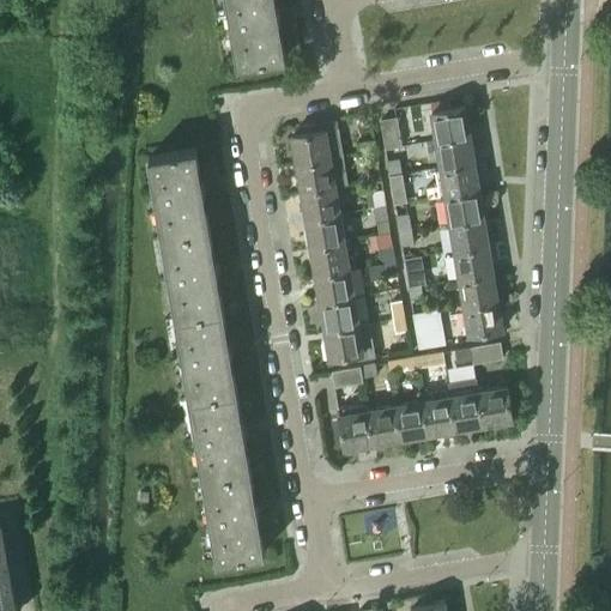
[(272,0),(223,0),(235,66),(283,58),(272,0)]
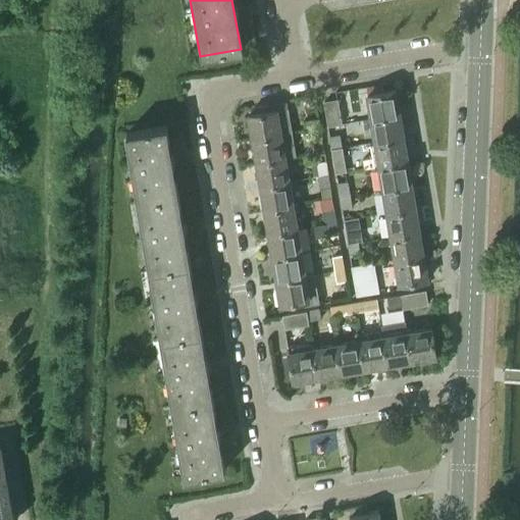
[(379,87),(364,89),(365,96),(381,94),(379,87)]
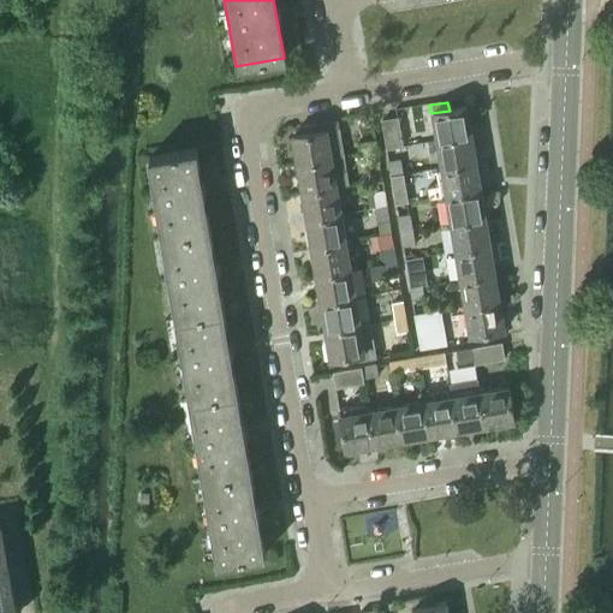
[(435,142),(469,136),(464,108),(450,111),(430,113),(435,142)]
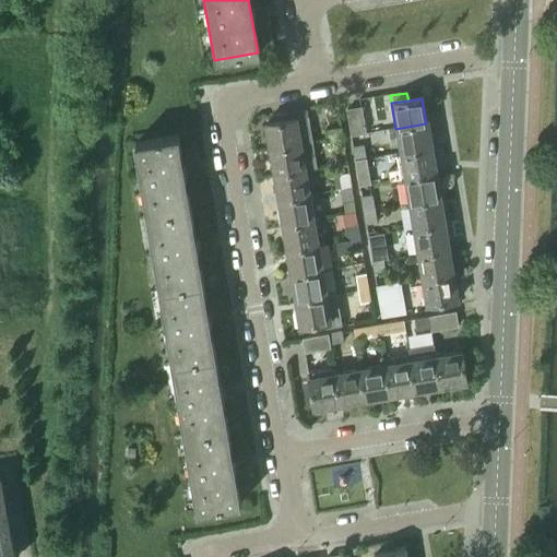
[(359,108),(344,111),(348,138),(364,134),(359,108)]
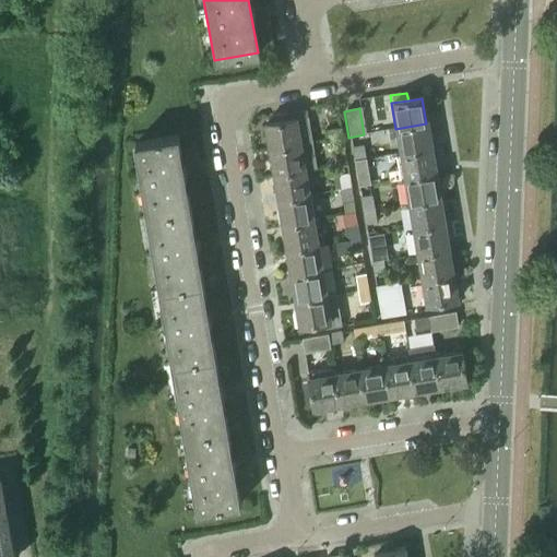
[(268,151),(311,143),(306,111),(270,117),(271,123),(263,126),(268,151)]
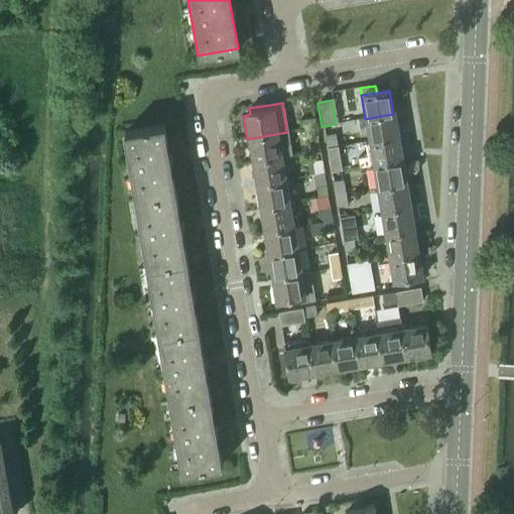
[(369,142),(397,137),(393,114),(365,119),(369,141),(369,142)]
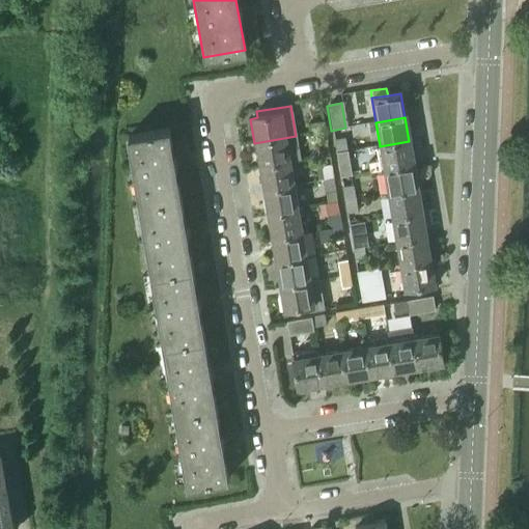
[(308,134),(313,133),(324,132),(322,123),(307,126),(308,134)]
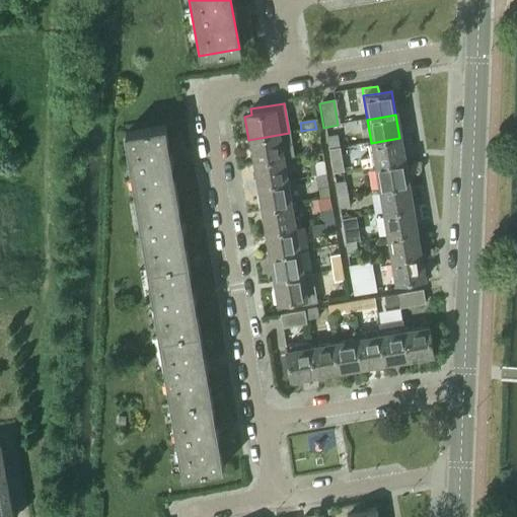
[(135,203),(175,197),(163,128),(124,135),(135,203)]
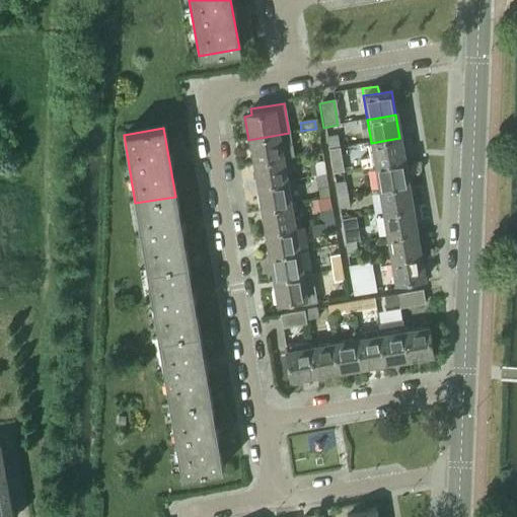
[(316,129),(306,130),(308,143),(318,142),(316,129)]
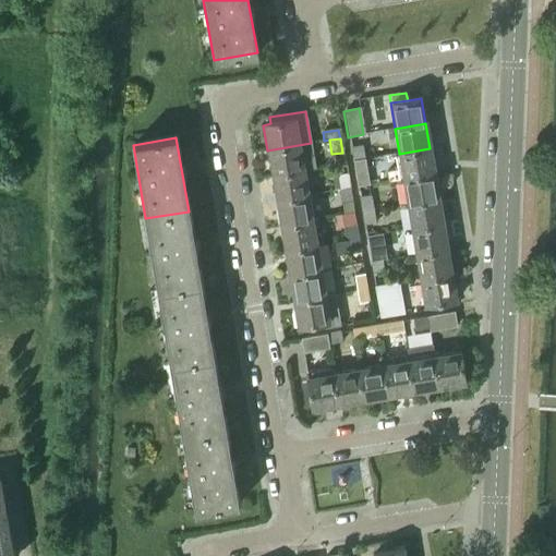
[(302,170),(302,171),(315,169),(311,143),(267,150),(272,176),(302,170)]
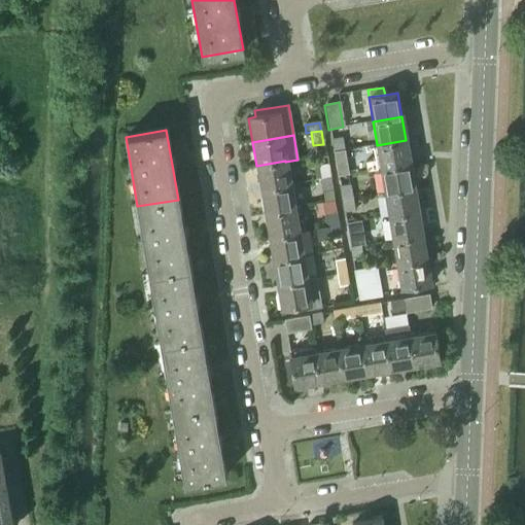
[(333,152),(344,150),(342,139),(330,140),(333,152)]
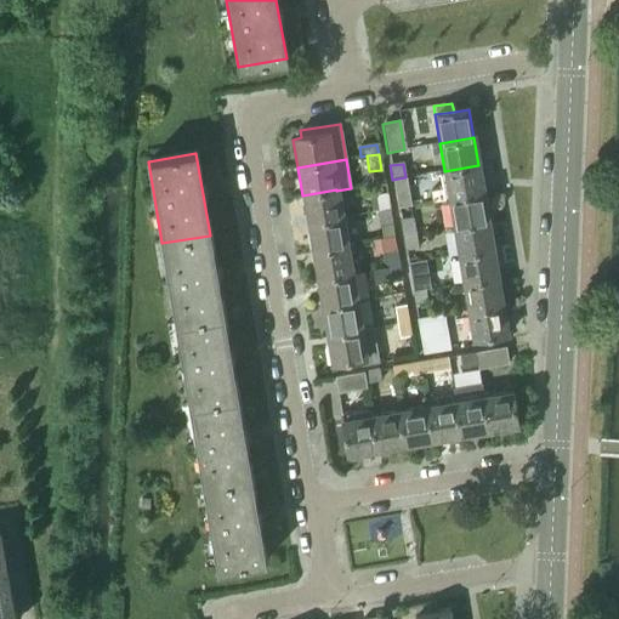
[(430,202),(449,199),(483,193),(478,165),(444,171),(444,170),(437,171),(439,189),(429,191),(430,202)]
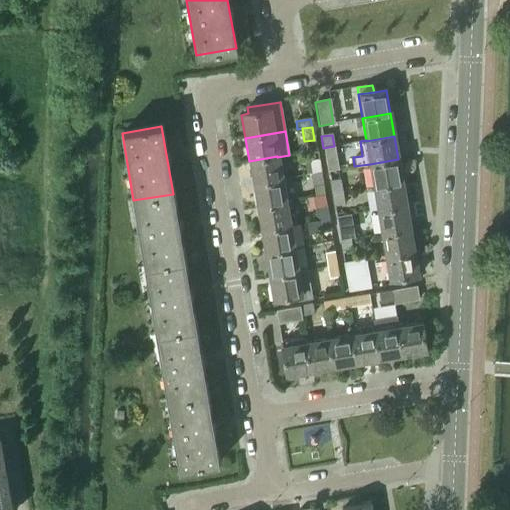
[(327,171),(338,169),(334,146),(323,148),(327,171)]
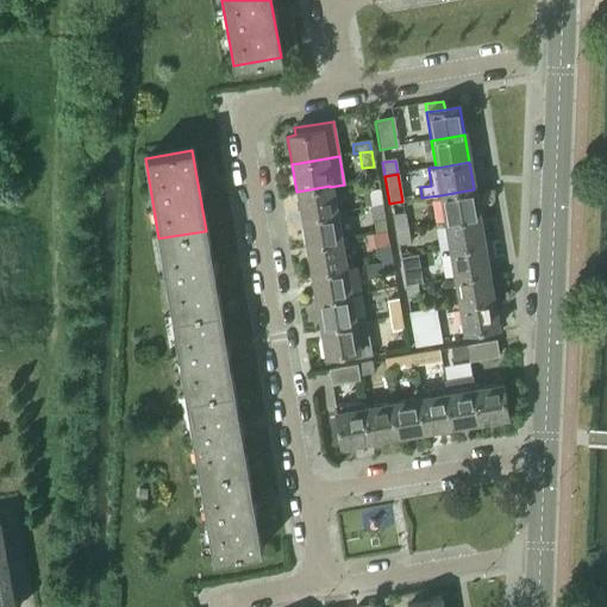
[(333,213),(330,187),(330,186),(296,192),(301,219),(333,213)]
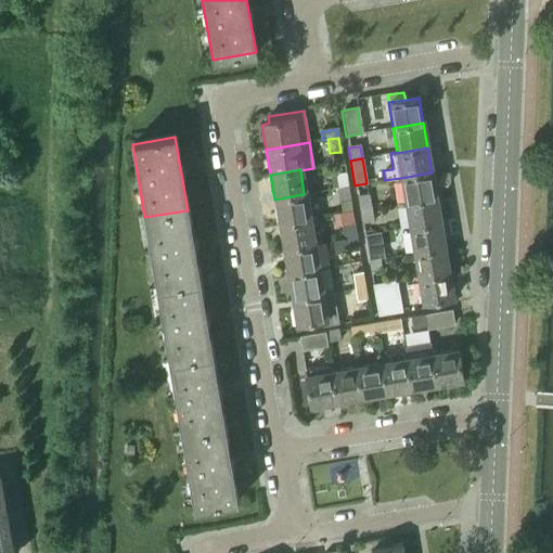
[(406,203),(436,197),(432,172),(401,178),(406,203)]
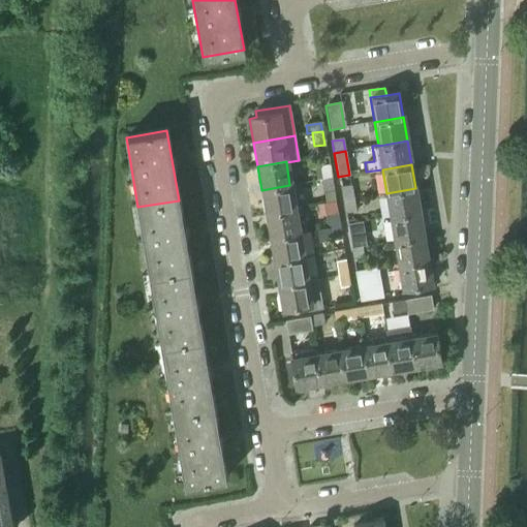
[(320,180),(331,178),(329,165),(318,167),(320,180)]
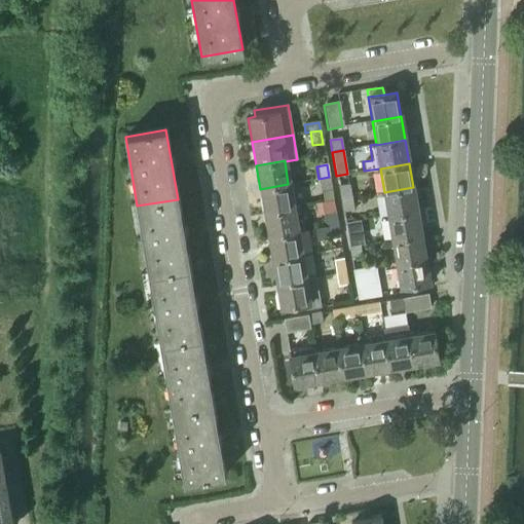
[(329,177),(319,179),(321,192),(331,191),(329,177)]
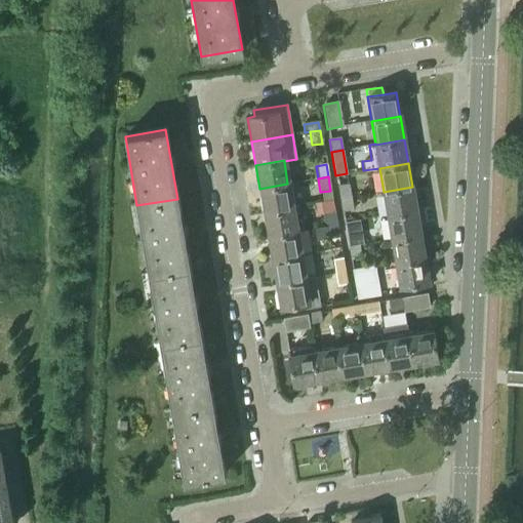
[(264,212),(291,208),(287,184),(259,189),(264,212)]
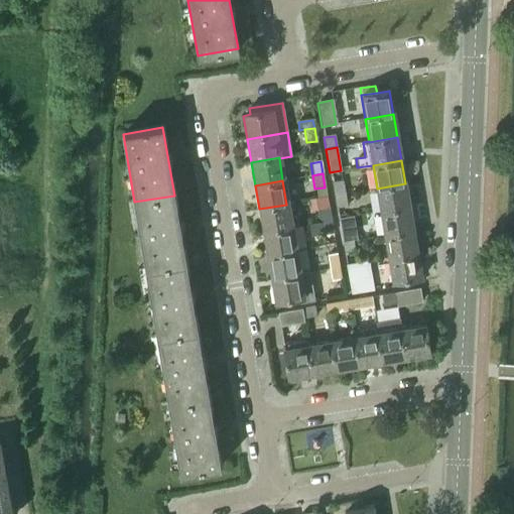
[(343,181),(332,183),(334,197),(345,195),(343,181)]
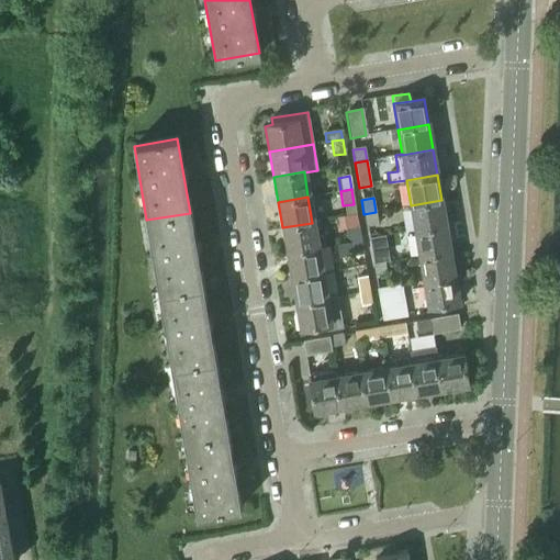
[(414,231),(445,226),(441,200),(411,205),(414,231)]
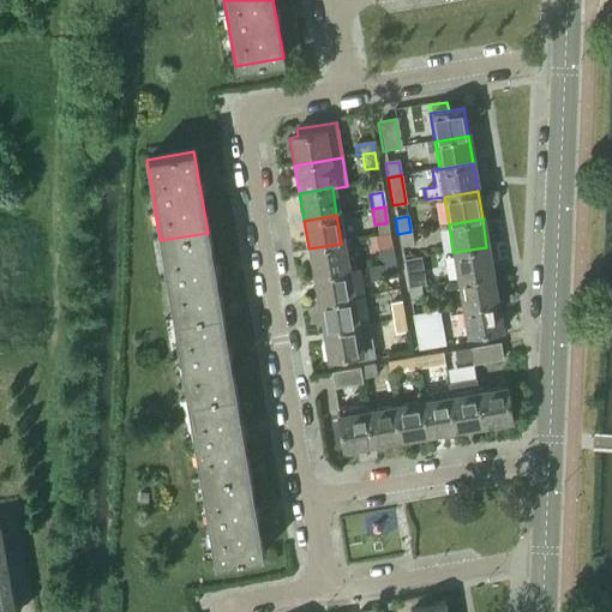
[(411,232),(397,234),(401,249),(413,247),(411,232)]
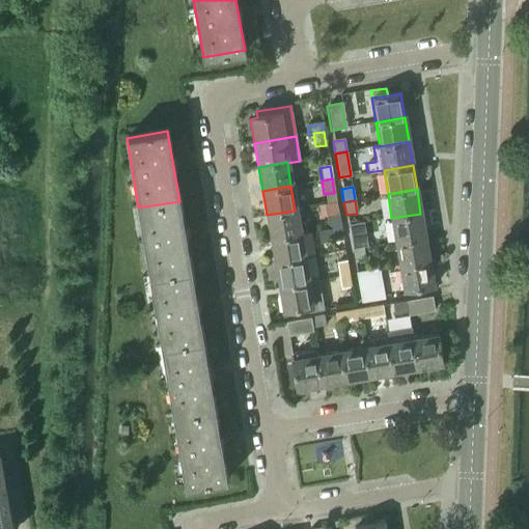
[(150,278),(191,271),(179,201),(138,207),(150,278)]
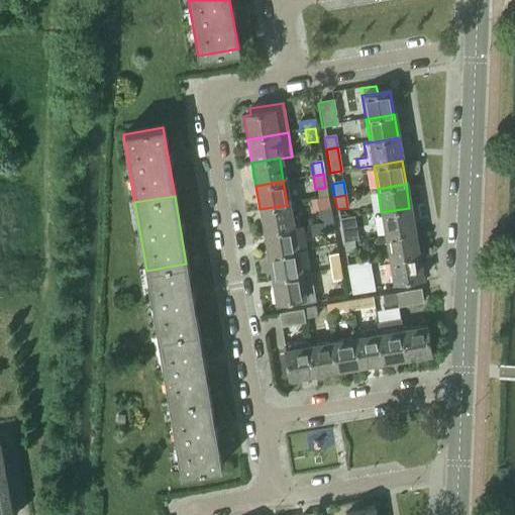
[(320,223),(331,221),(327,197),(309,201),(311,212),(318,211),(320,223)]
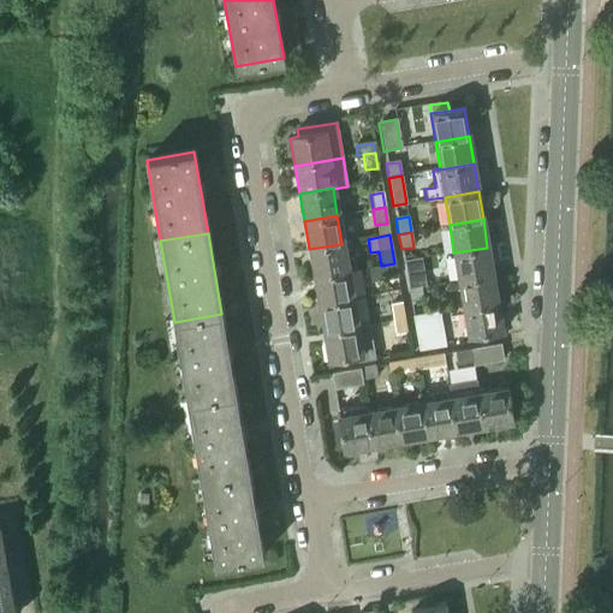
[(314,278),(346,272),(341,244),(309,249),(314,278)]
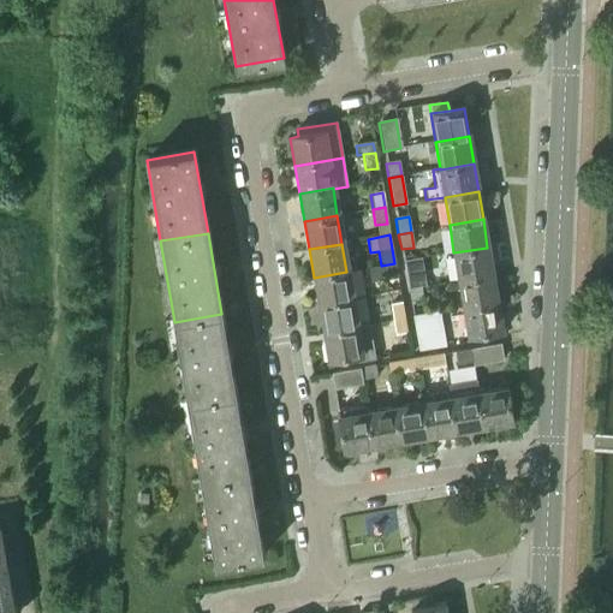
[(458,281),(492,275),(487,248),(453,253),(458,281)]
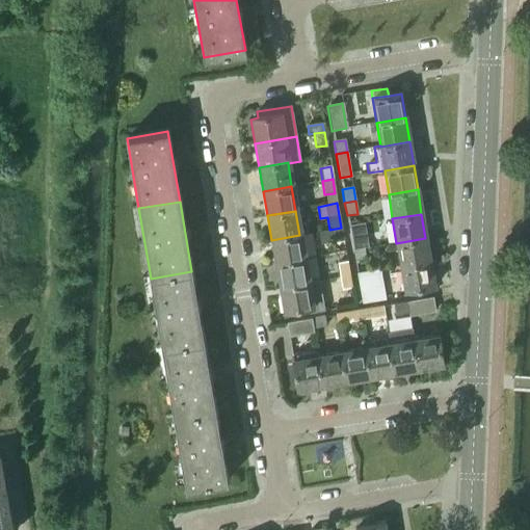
[(352,250),(363,249),(367,248),(364,224),(348,227),(352,250)]
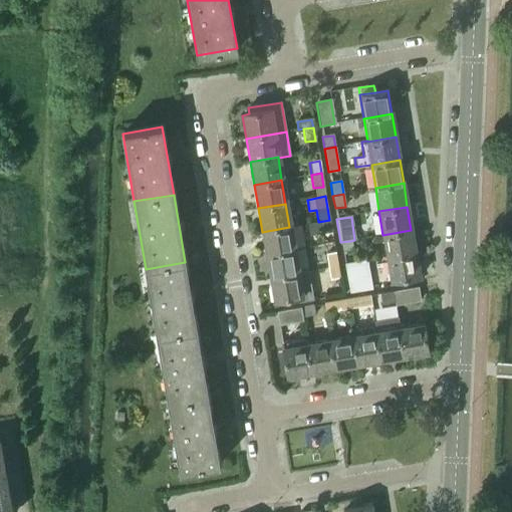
[(329,220),(318,222),(321,234),(331,232),(329,220)]
